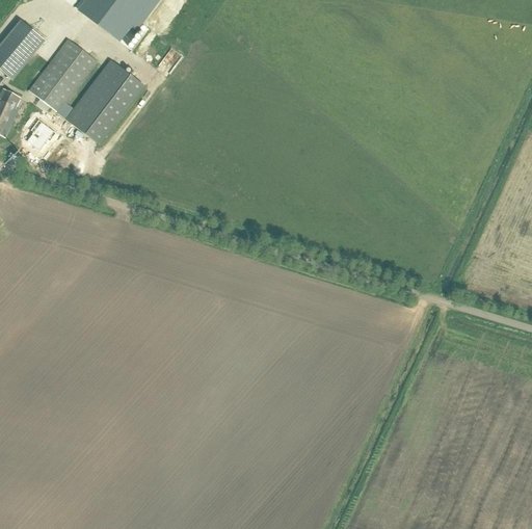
[(124,24),(141,0),(85,0),(79,8),(81,10),(114,35),(117,37),(126,25),(124,24)]
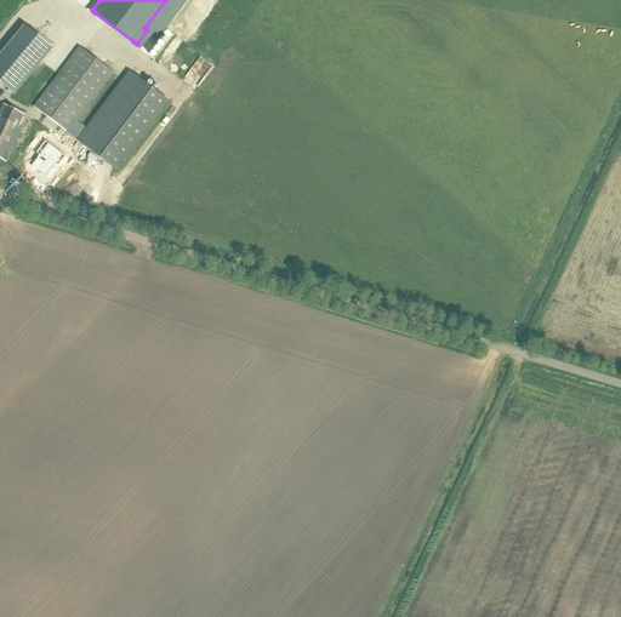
[(44,17),(40,23),(51,33),(56,27),(44,17)]
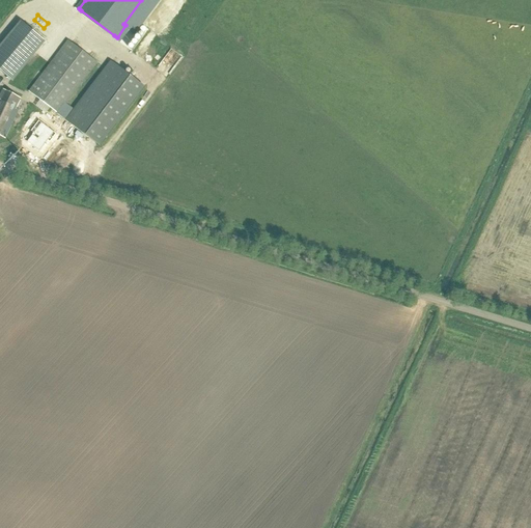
[(48,17),(49,26),(57,25),(56,16),(48,17)]
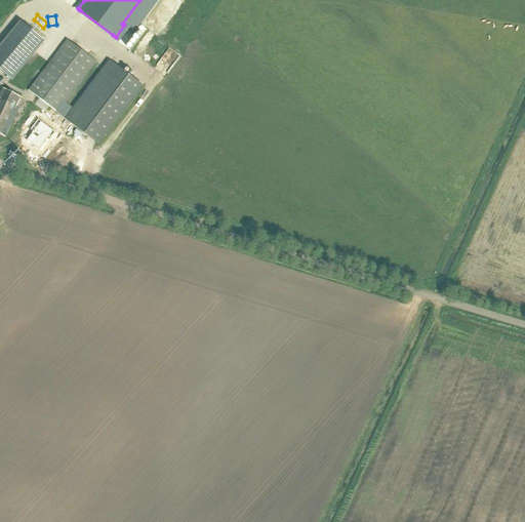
[(0,68),(12,79),(45,39),(22,19),(0,45),(0,68)]
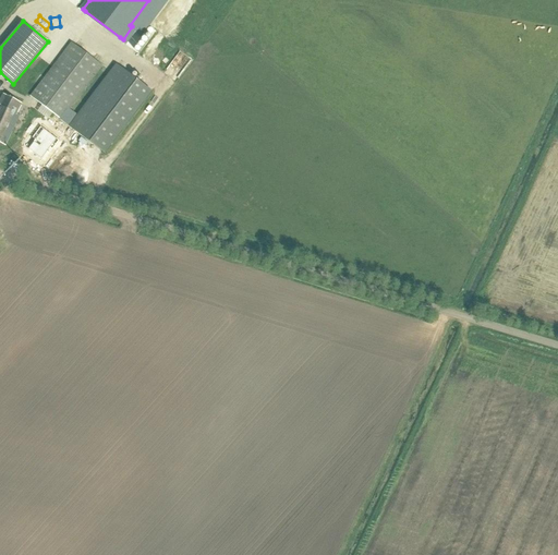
[(32,94),(70,124),(105,151),(152,88),(118,62),(79,113),(71,108),(105,64),(73,40),(67,49),(62,46),(45,68),(49,71),(32,94)]
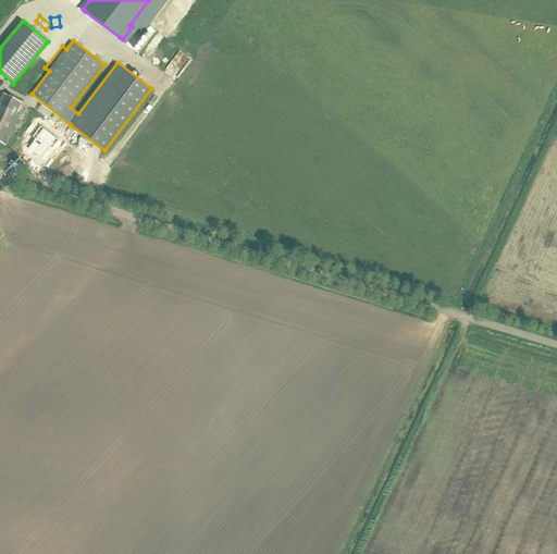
[(4,145),(24,111),(3,99),(0,103),(0,144),(1,143),(4,145)]
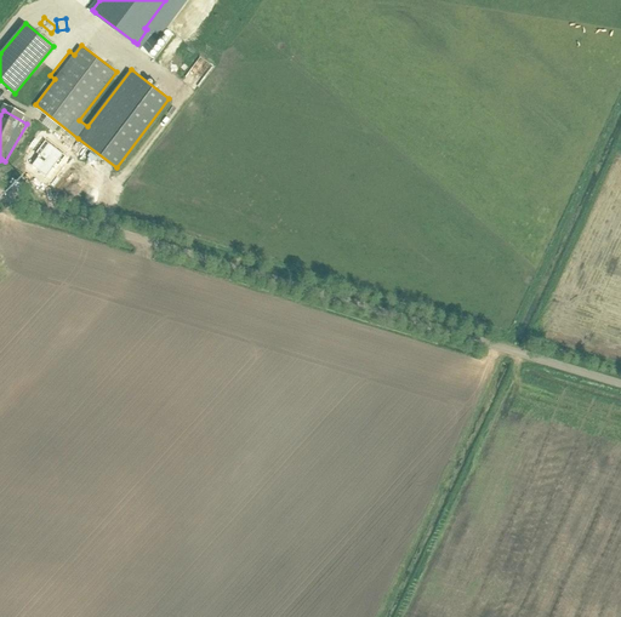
[(55,169),(67,154),(46,137),(35,150),(39,153),(32,163),(46,175),(52,166),(55,169)]
